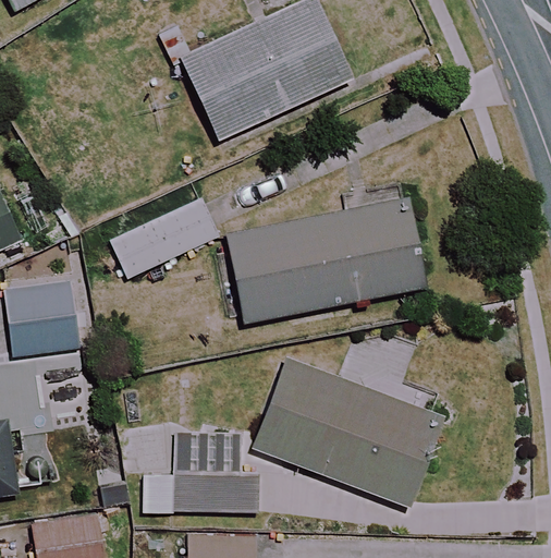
[(39,0),(12,0),(17,11),(39,0)]
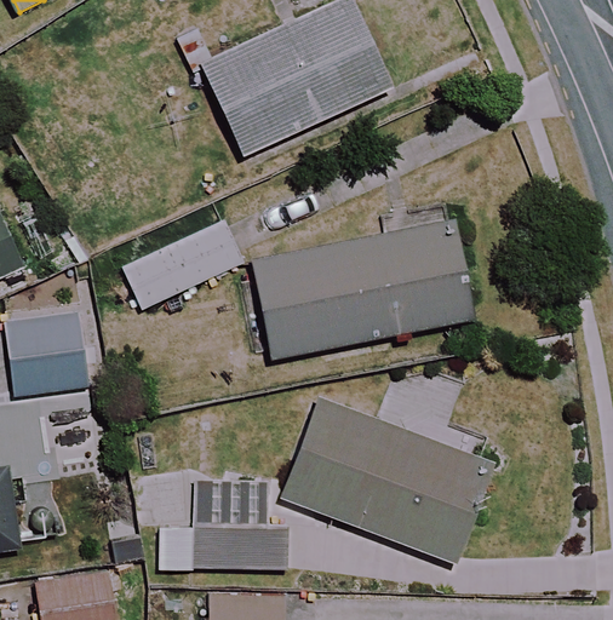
[(390,91),(351,5),(204,70),(241,156),(390,91)]
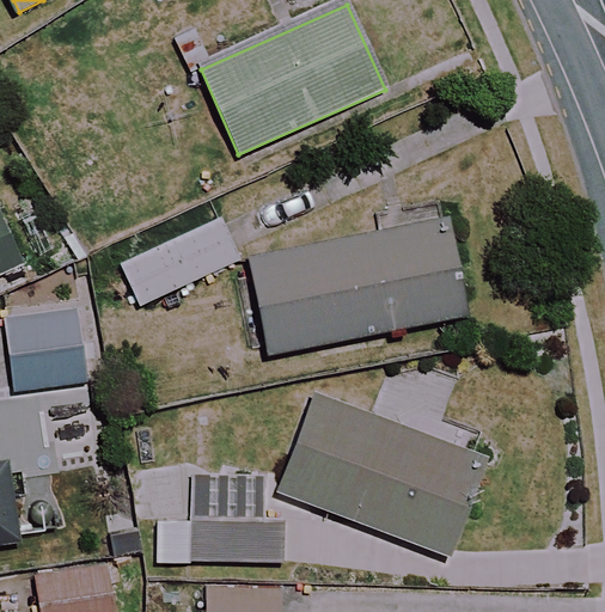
[(243,262),(225,221),(120,267),(138,308),(243,262)]
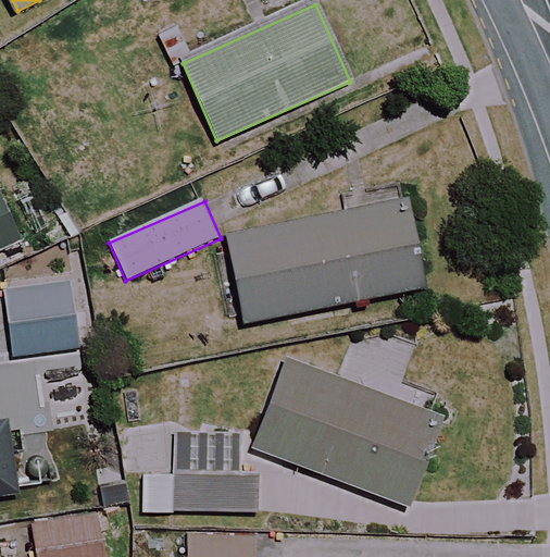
[(424,286),(405,201),(223,239),(241,325),(424,286)]
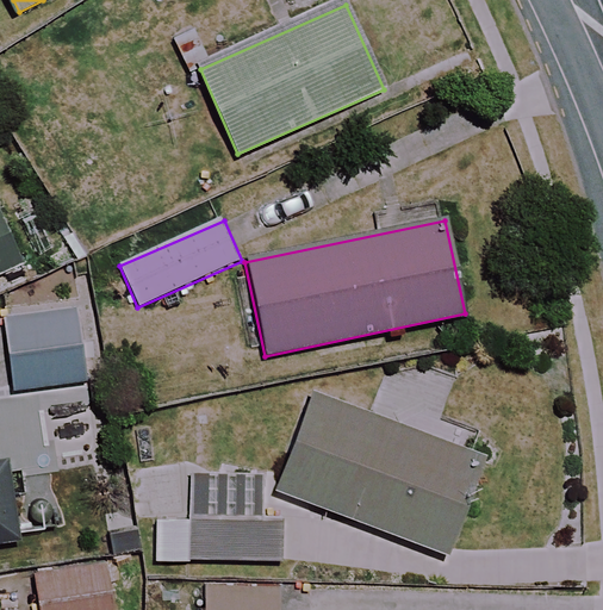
[(0,277),(20,268),(0,223),(0,277)]
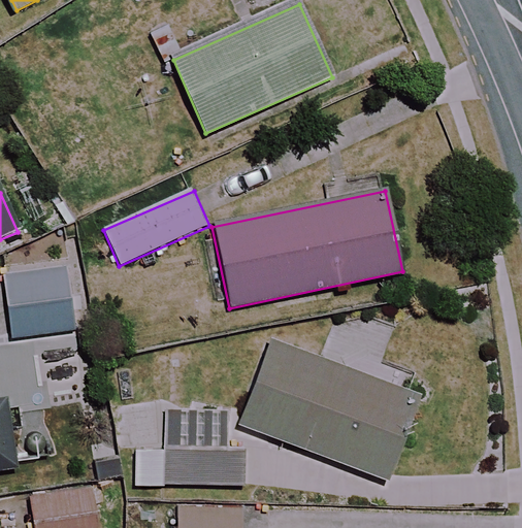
[(76,330),(68,265),(3,272),(11,338),(76,330)]
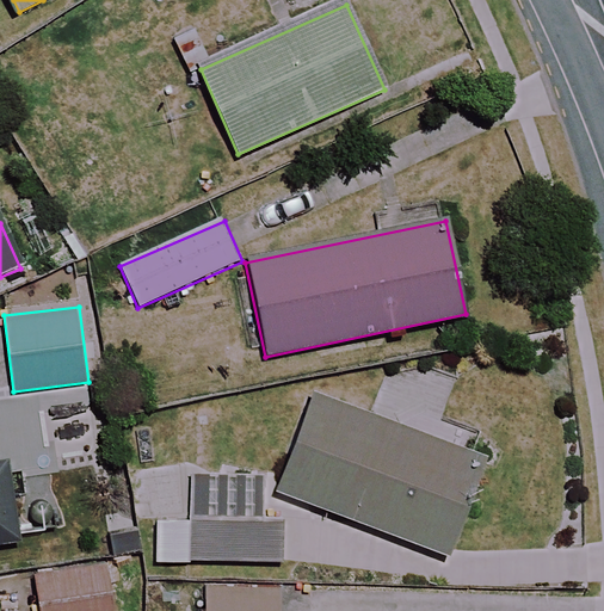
[(486,458),(308,394),(273,491),(451,554),(486,458)]
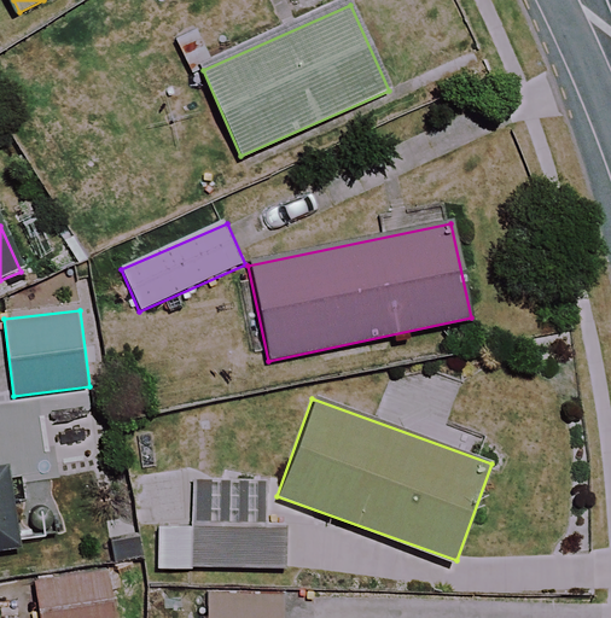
[(0,471),(0,548),(19,546),(7,470),(0,471)]
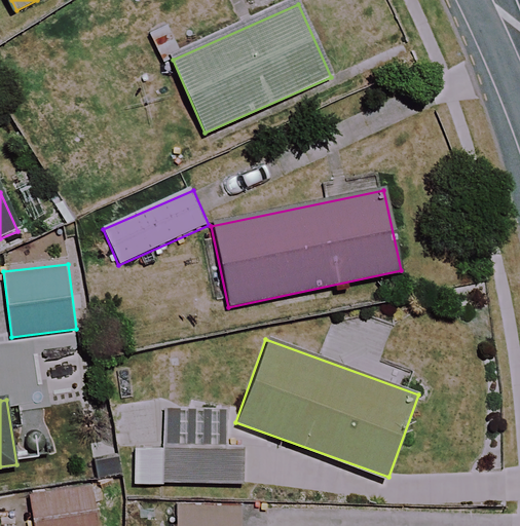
[(229,407),(135,406),(135,483),(245,484),(245,444),(229,444),(229,407)]
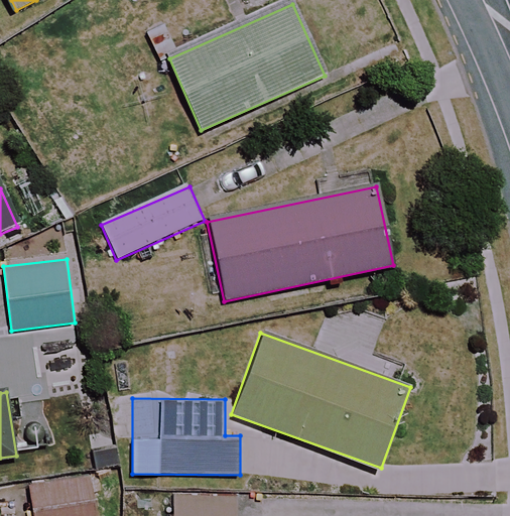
[(94,515),(91,479),(32,486),(35,515),(94,515)]
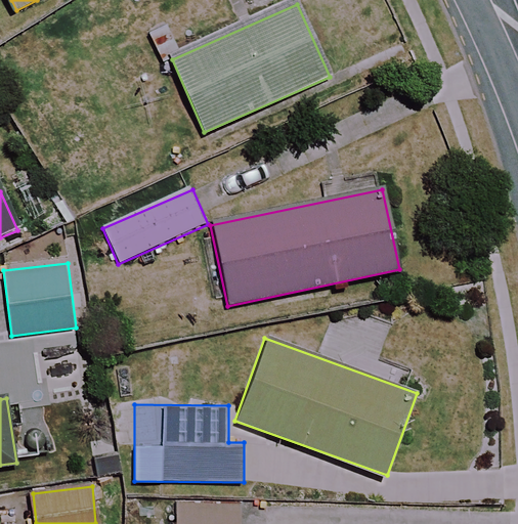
[(241,523),(243,511),(185,500),(180,523),(241,523)]
